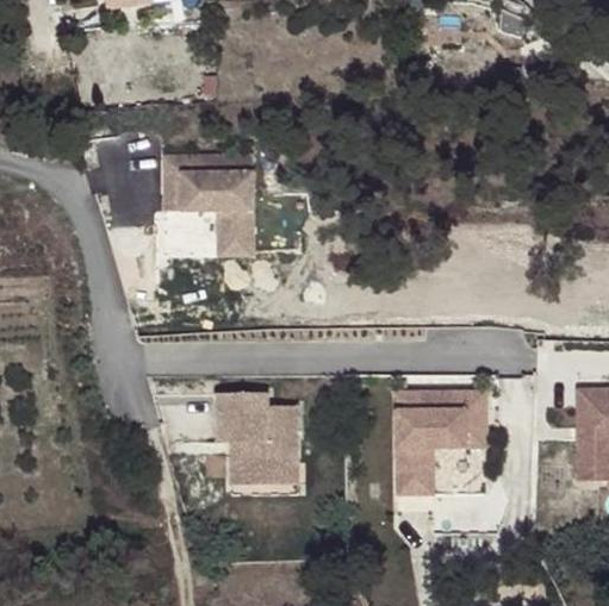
[(163,210),(217,210),(217,232),(253,231),(253,154),(163,155),(163,174),(174,174),(175,186),(163,186),(163,210)]
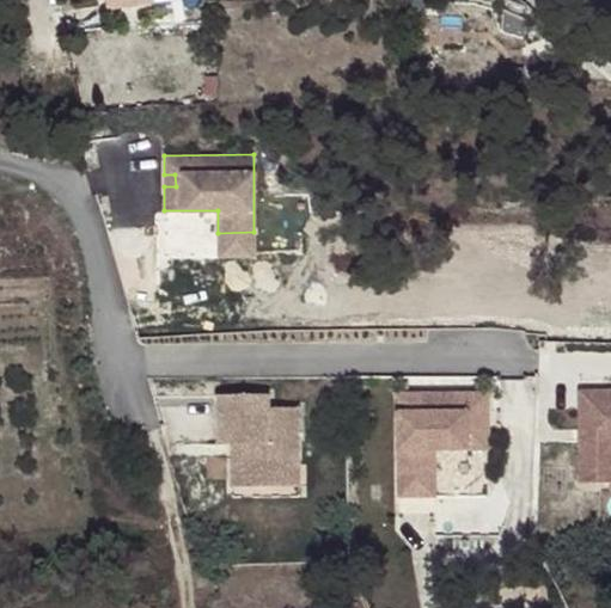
[(164,174),(164,186),(176,186),(175,174),(164,174)]
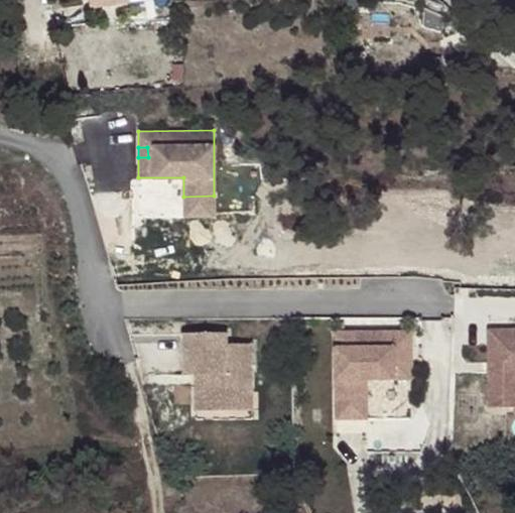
[(214,196),(183,197),(183,216),(215,216),(214,196)]
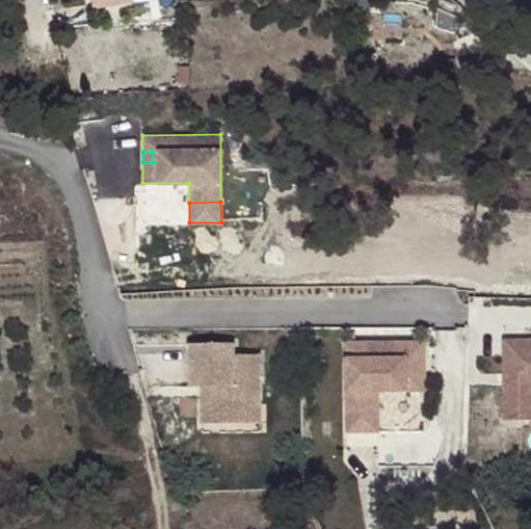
[(435,390),(434,335),(355,336),(357,430),(392,429),(391,391),(435,390)]
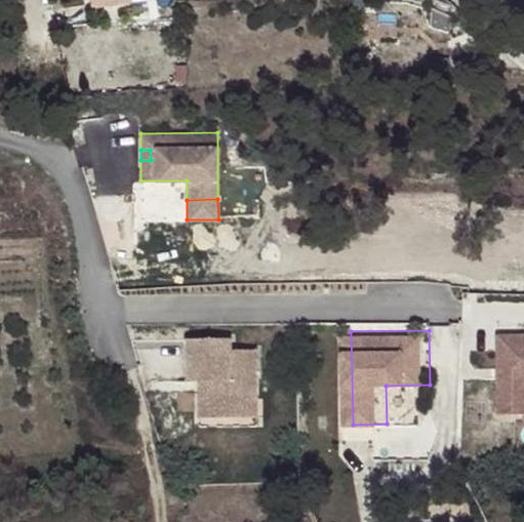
[(523,334),(495,335),(495,414),(523,414),(523,334)]
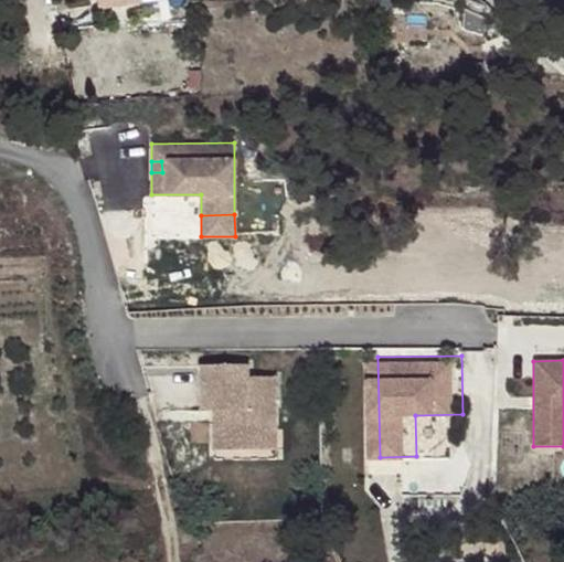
[(244,362),(200,364),(202,410),(212,410),(214,448),(255,446),(255,426),(275,425),(273,373),(245,374),(244,362)]
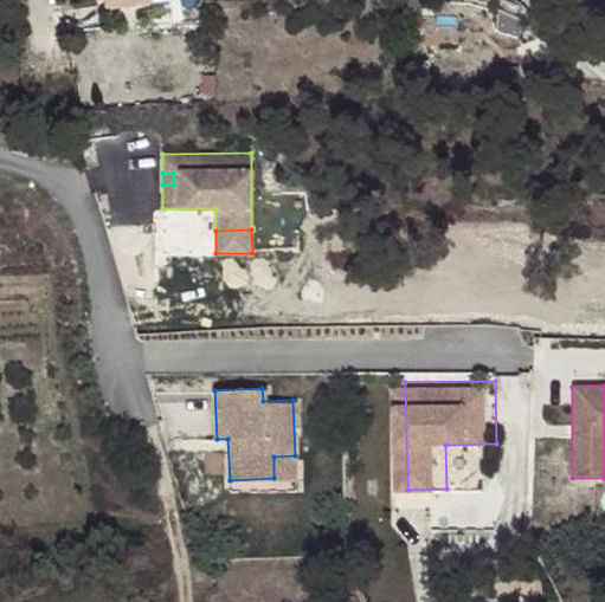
[(274,457),(274,478),(296,477),(295,455),(274,457)]
